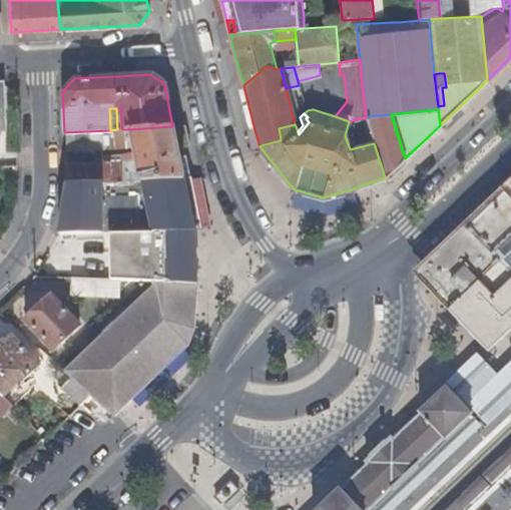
[(405,158),(391,114),(369,116),(366,117),(374,143),(385,177),(405,158)]
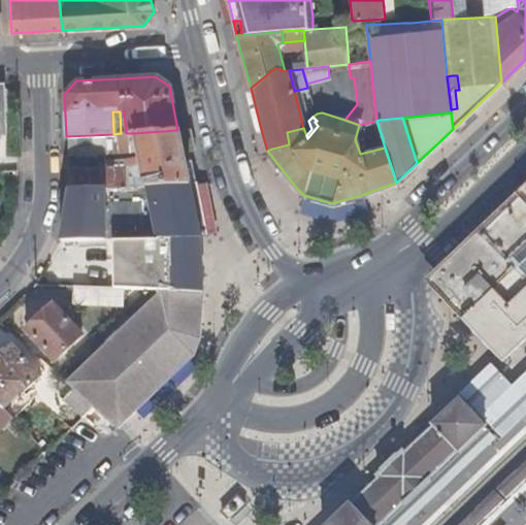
[(189,183),(177,130),(134,133),(137,150),(138,155),(140,163),(144,184),(146,184),(189,183)]
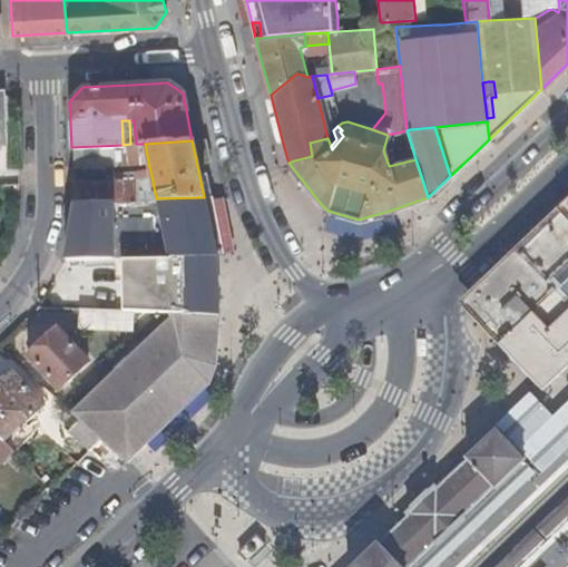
[(148,162),(145,144),(136,144),(130,144),(123,145),(71,147),(71,164),(125,160),(126,164),(148,162)]
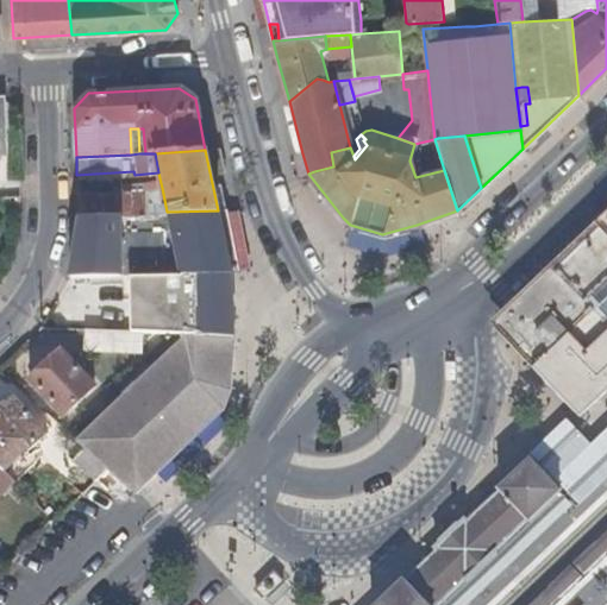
[(167,212),(162,188),(156,189),(143,191),(97,194),(76,194),(77,216),(119,215),(126,214),(167,212)]
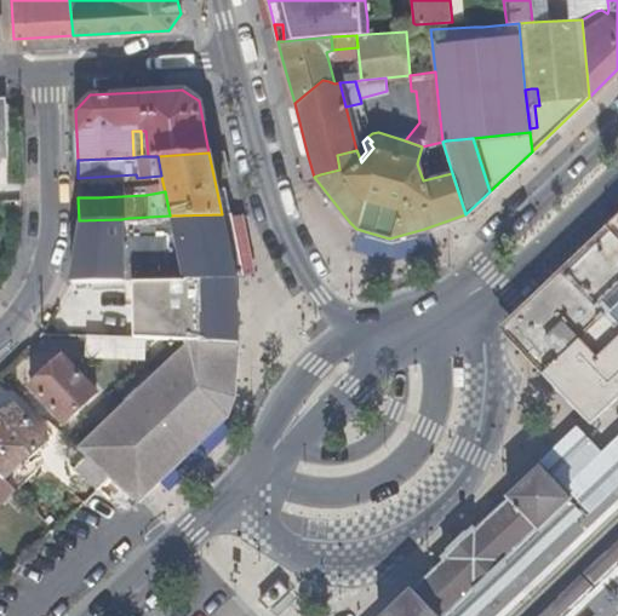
[(18,217),(18,197),(1,200),(3,213),(11,216),(18,217)]
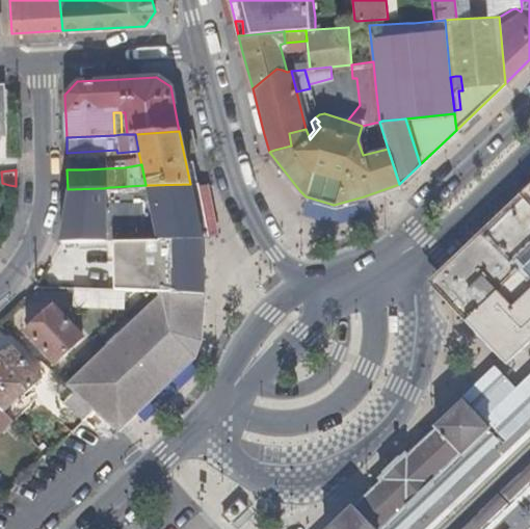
[(201,231),(190,184),(148,185),(158,238),(175,238),(202,238),(201,231)]
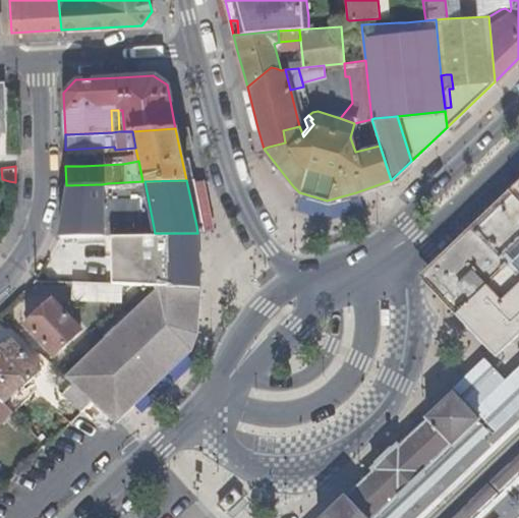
[(155,233),(145,181),(142,181),(108,183),(109,199),(102,199),(104,234),(155,233)]
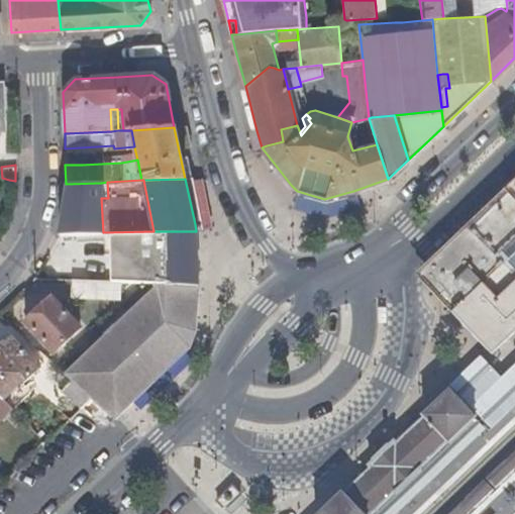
[(103,232),(101,198),(101,183),(66,184),(57,232),(103,232)]
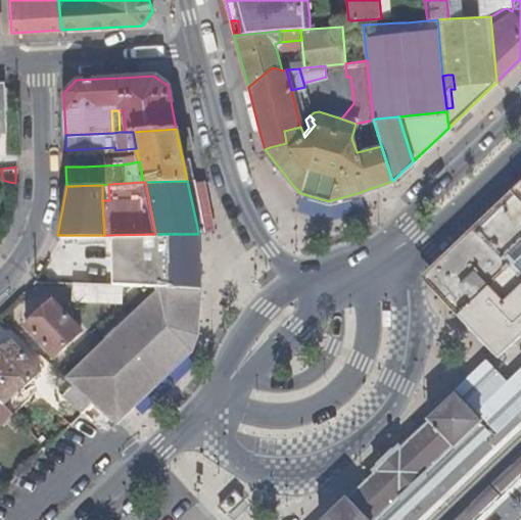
[(491,292),(520,321),(520,189),(456,255),(477,278),(485,286),(491,292)]
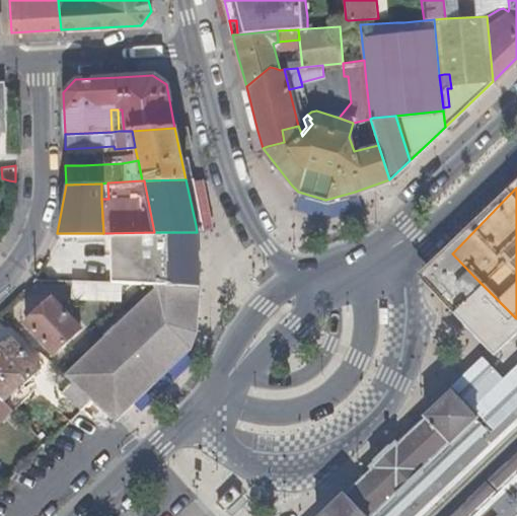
[(162,263),(163,246),(169,245),(170,232),(154,232),(103,233),(57,233),(31,279),(72,280),(120,283),(135,283),(139,283),(168,285),(168,264),(162,263)]
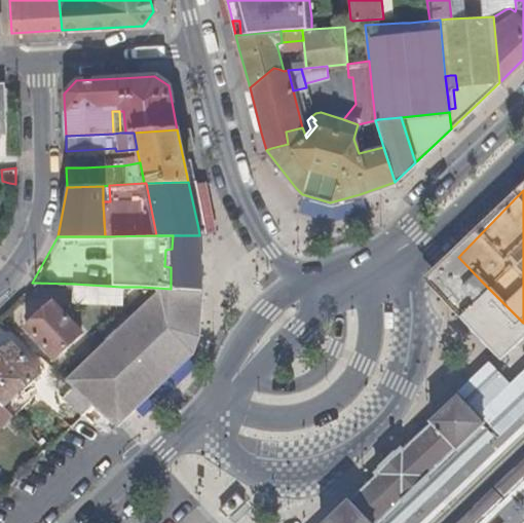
[(200,269),(199,258),(199,235),(173,235),(172,249),(171,267),(171,289),(201,291),(200,269)]
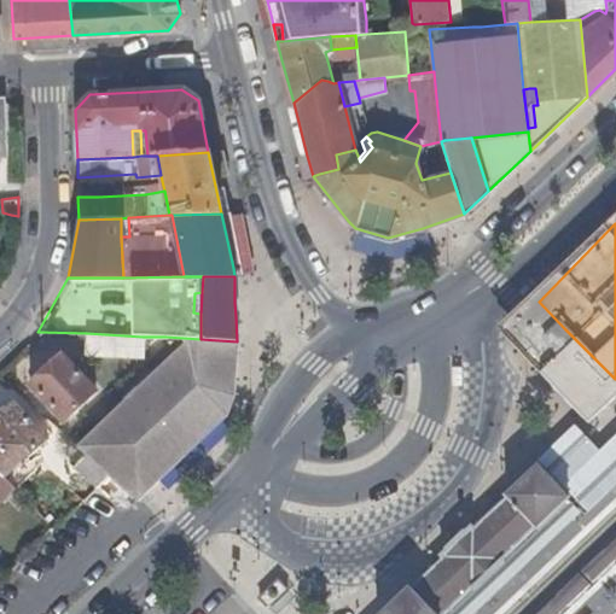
[(574,338),(564,328),(539,302),(510,328),(569,390),(588,409),(599,398),(615,380),(615,379),(581,345),(574,338)]
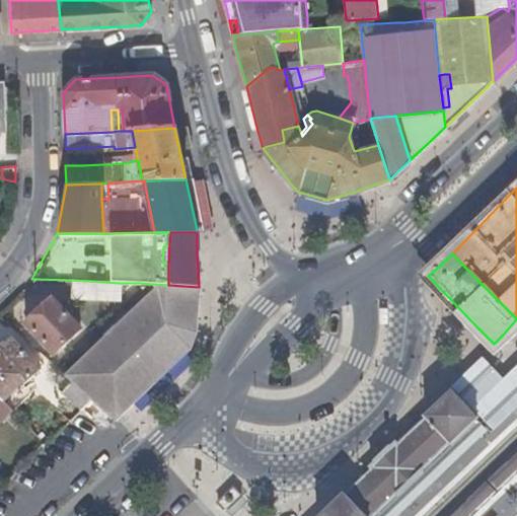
[(119,298),(120,283),(72,280),(70,296),(119,298)]
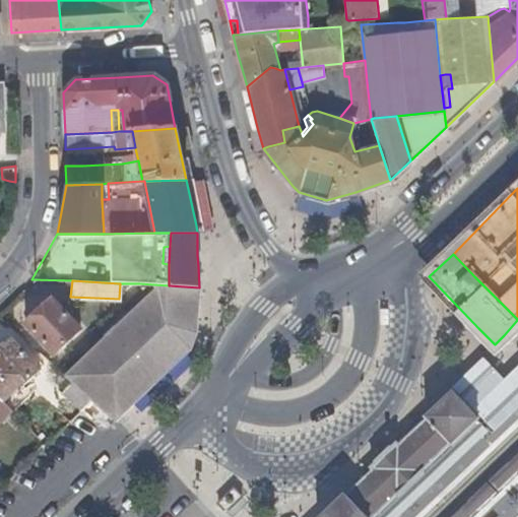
[(184,356),(191,348),(195,335),(197,315),(199,287),(169,285),(139,283),(131,293),(139,301),(114,327),(65,373),(71,379),(92,398),(112,418),(114,422),(154,382),(174,365),(184,356)]
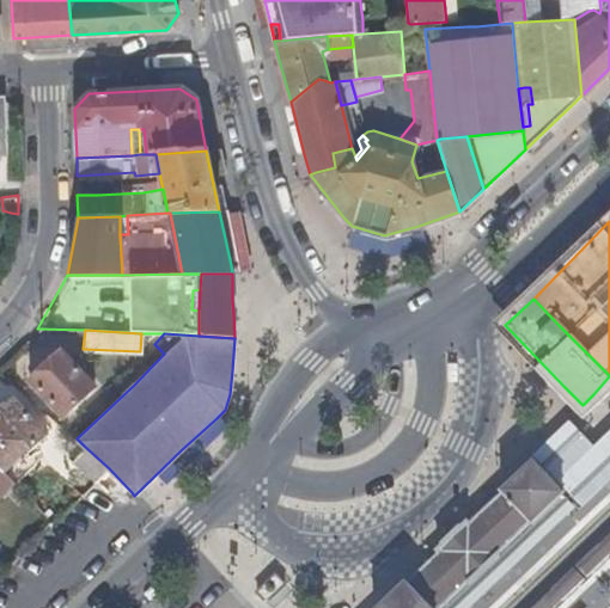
[(92,382),(60,349),(29,378),(62,412),(92,382)]
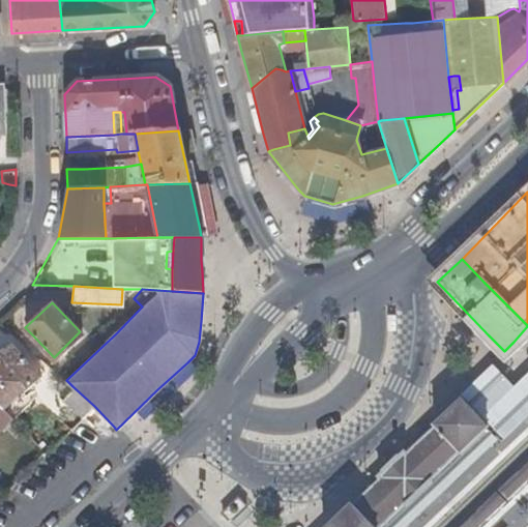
[(38,372),(9,343),(0,350),(0,404),(1,405),(10,394),(12,398),(38,372)]
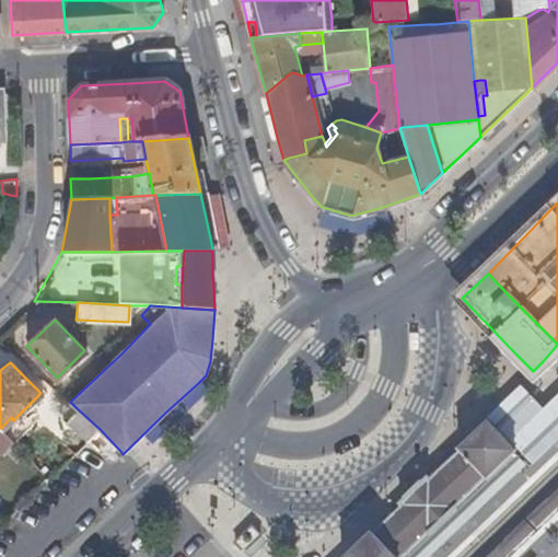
[(557,394),(541,410),(518,385),(484,417),(526,462),(557,431),(557,394)]
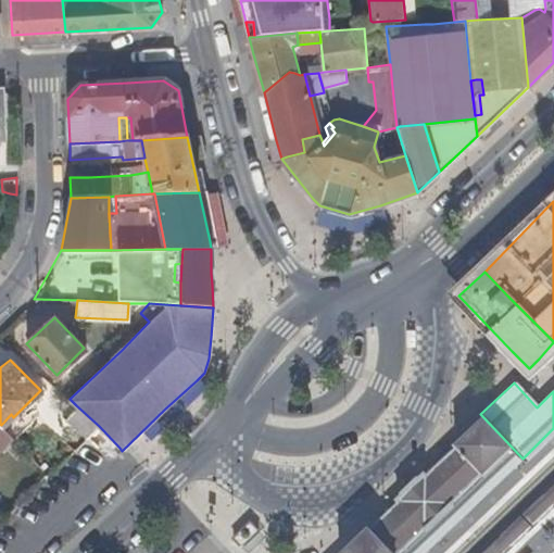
[(99,426),(76,405),(66,417),(87,439),(99,426)]
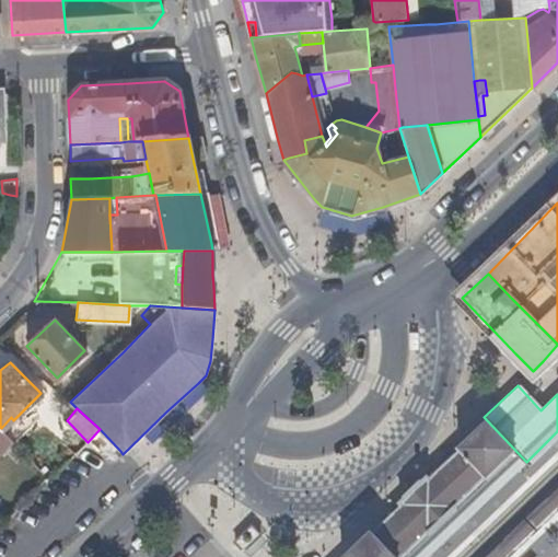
[(398,556),(404,553),(408,548),(431,526),(439,519),(448,511),(458,499),(462,496),(483,476),(484,477),(508,454),(511,451),(512,450),(501,438),(485,421),(456,449),(456,450),(428,478),(427,477),(420,484),(418,482),(410,489),(403,497),(405,499),(382,521),(376,528),(369,535),(367,533),(346,554),(341,556),(398,556)]
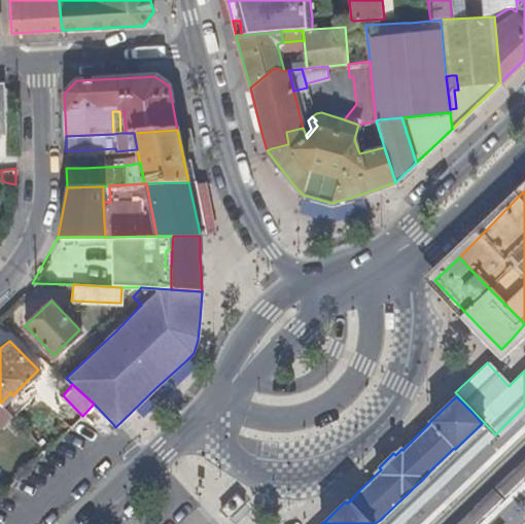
[(113,424),(94,404),(82,416),(100,435),(113,424)]
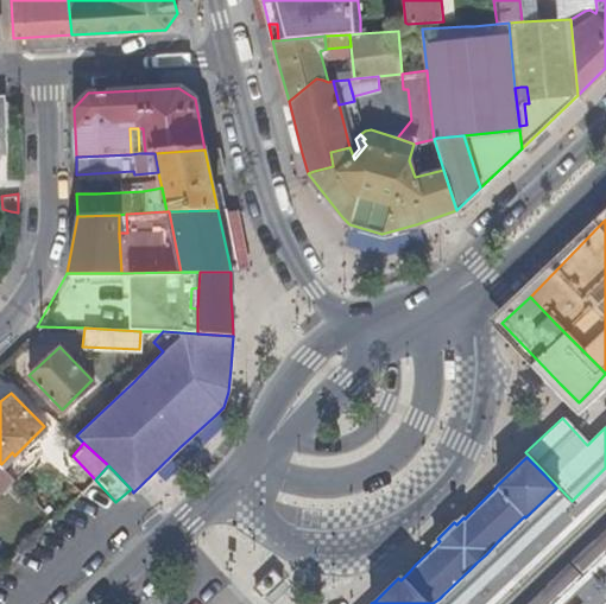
[(459,603),(567,501),(555,489),(551,493),(525,517),(524,516),(502,538),(498,541),(486,554),(477,563),(468,571),(443,595),(439,599),(433,603),(459,603)]
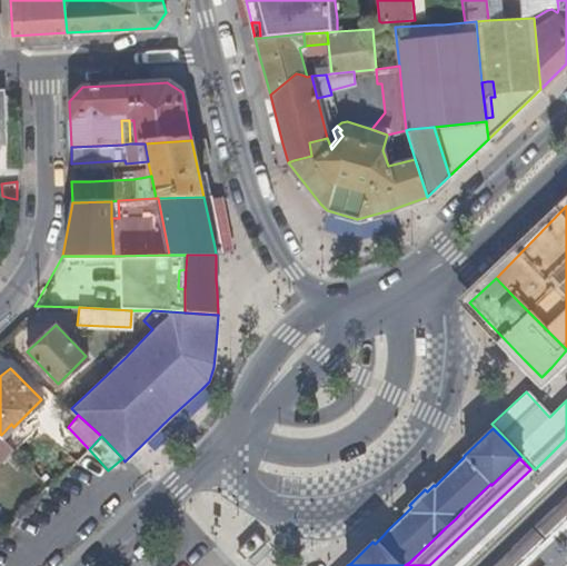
[(540,543),(515,565),(554,565),(559,562),(540,543)]
